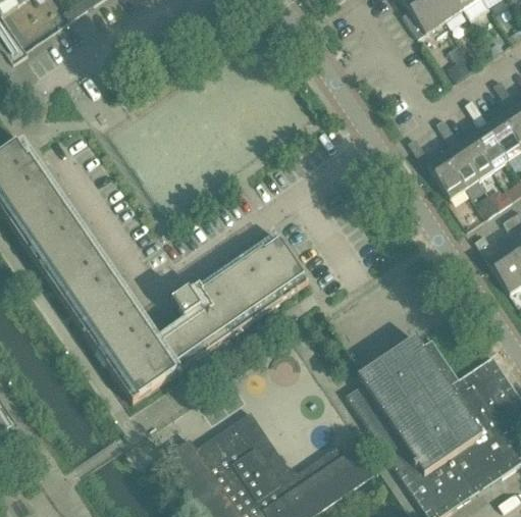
[(0,0),(0,9),(13,0),(0,0)]
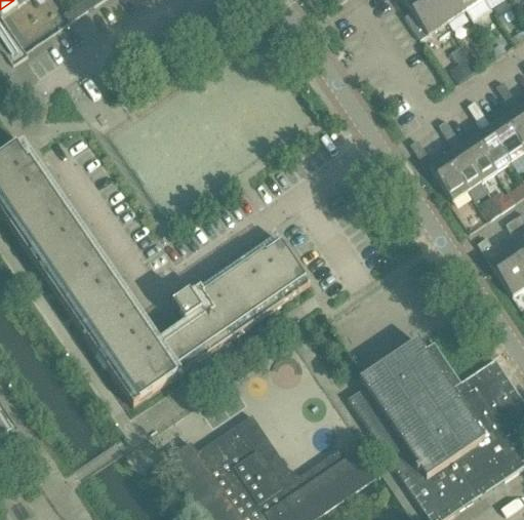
[(70,22),(102,0),(65,0),(58,5),(70,22)]
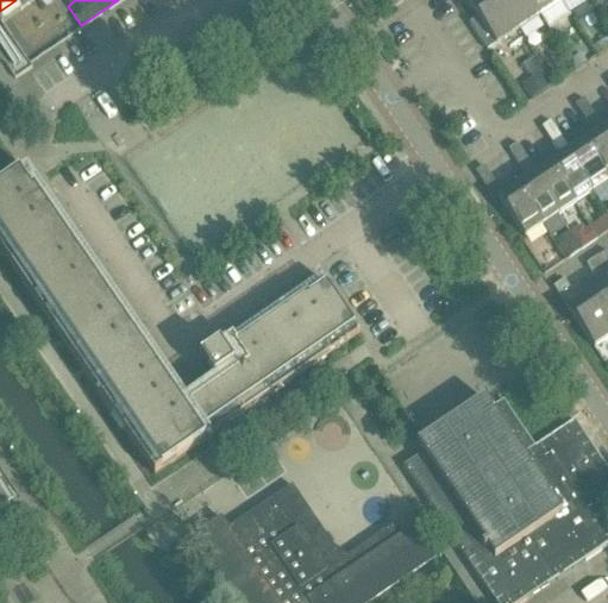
[(469,0),(470,1),(478,14),(470,19),(488,46),(496,42),(497,42),(519,26),(501,0),(469,0)]
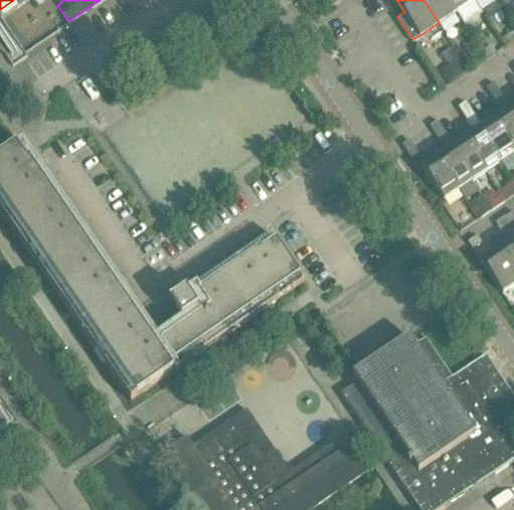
[(457,10),(450,0),(423,0),(439,22),(457,10)]
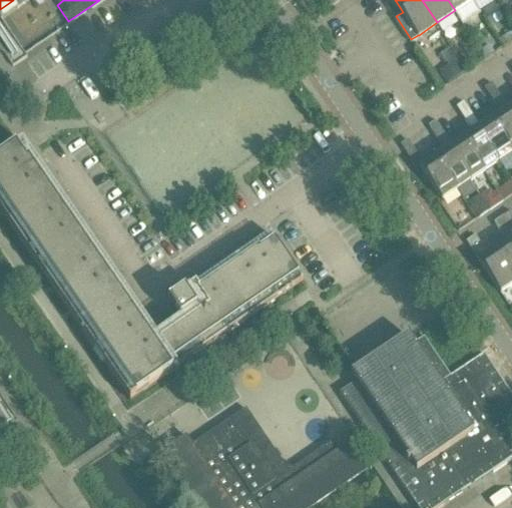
[(448,0),(455,10),(470,0),(448,0)]
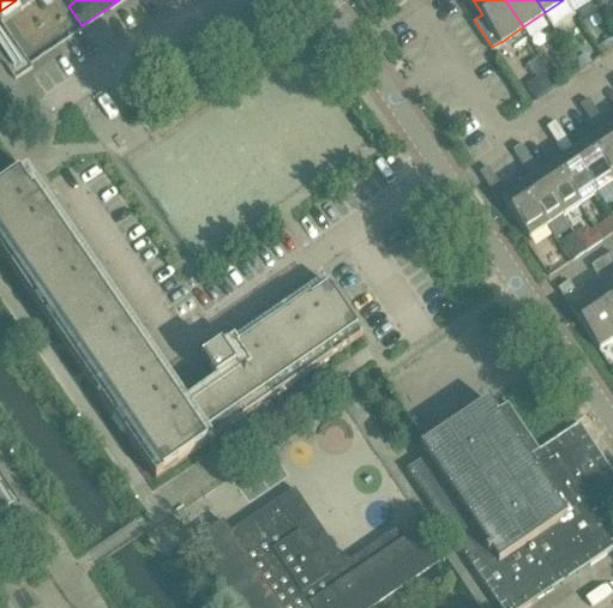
[(578,68),(590,60),(586,53),(574,61),(578,68)]
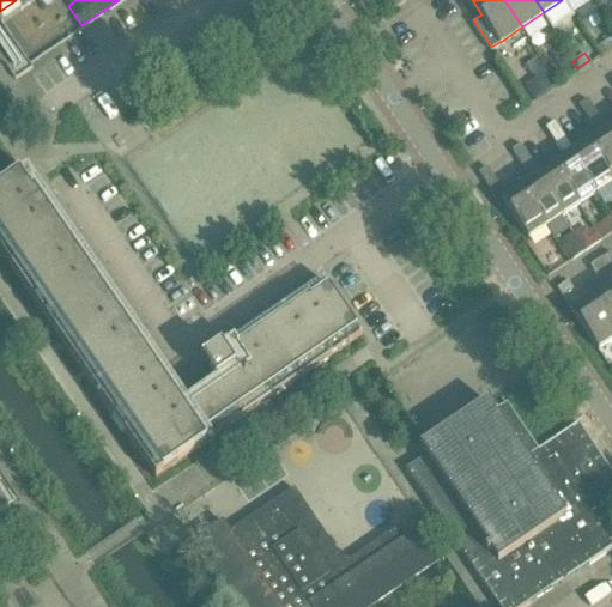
[(545,66),(523,80),(534,96),(556,83),(545,66)]
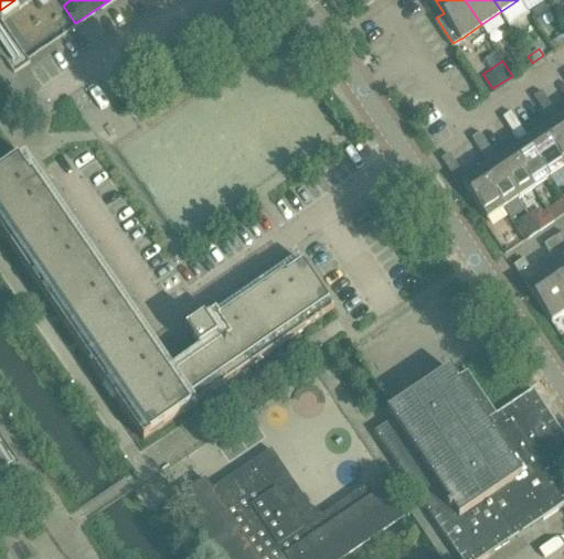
[(543,108),(552,104),(542,88),(533,94),(543,108)]
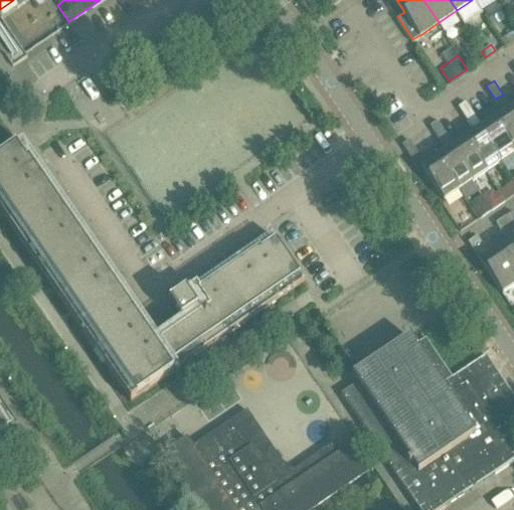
[(503,95),(495,99),(502,110),(506,108),(513,120),(513,102),(510,105),(503,95)]
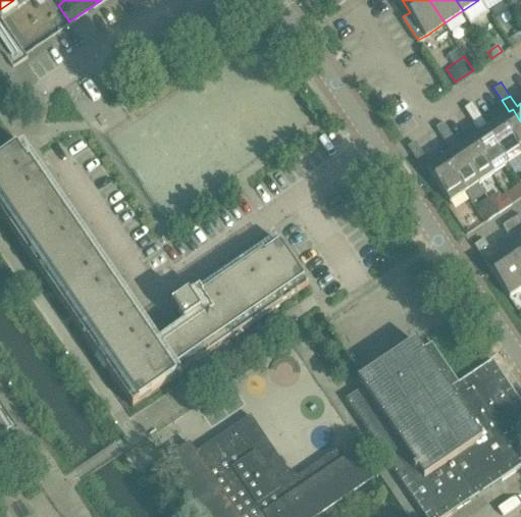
[(473,119),(480,114),(472,101),(464,106),(473,119)]
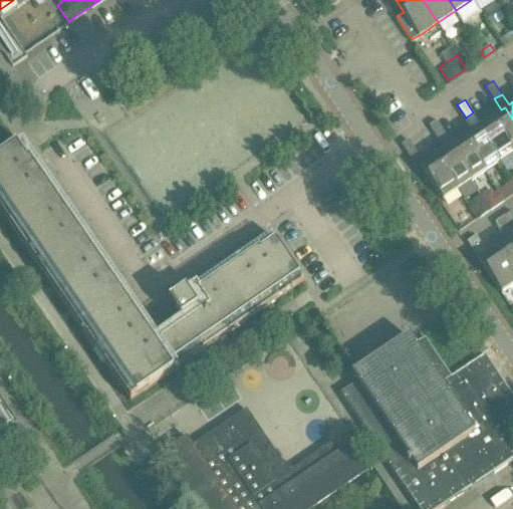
[(512,119),(505,107),(501,109),(490,117),(499,131),(512,150),(512,119)]
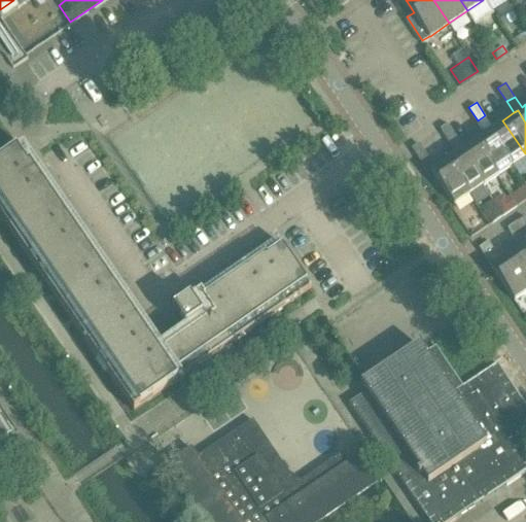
[(485,115),(478,120),(485,132),(475,139),(482,152),(497,174),(512,165),(489,130),(493,127),(485,115)]
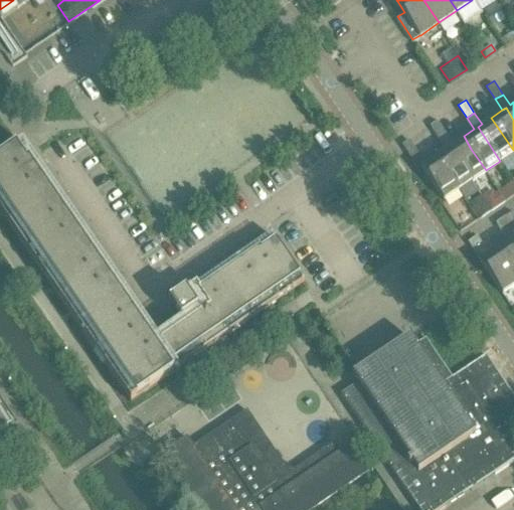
[(491,118),(482,124),(478,127),(500,161),(513,152),(513,150),(500,131),(491,118)]
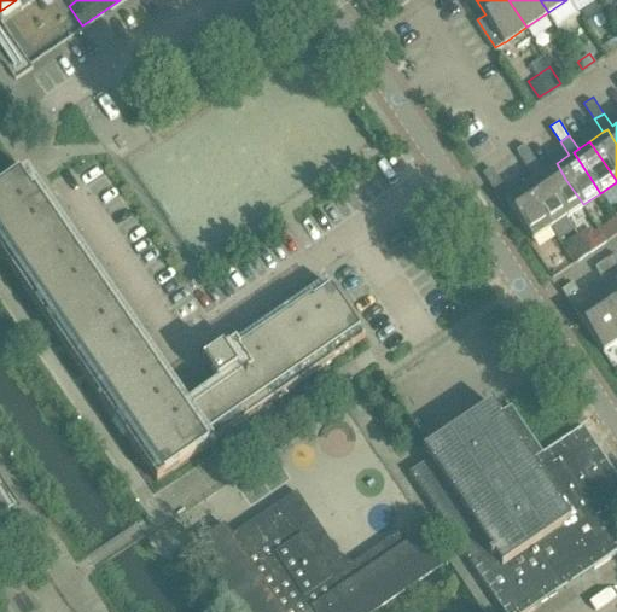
[(527,164),(536,158),(525,143),(516,149),(527,164)]
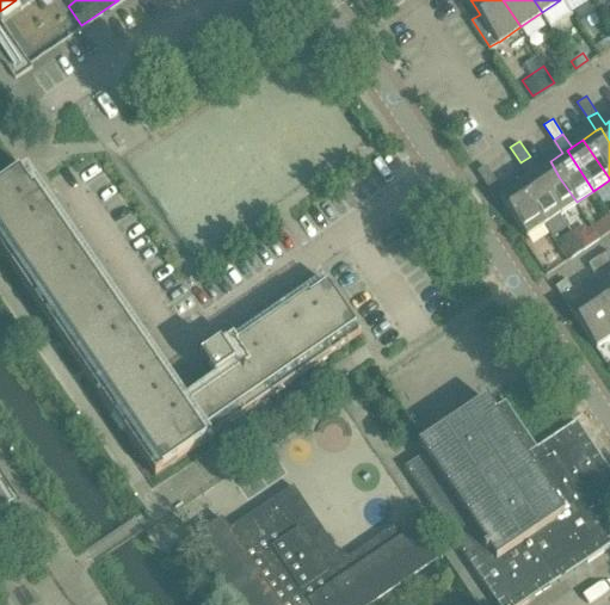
[(530,156),(521,162),(529,176),(534,173),(560,213),(577,202),(559,177),(550,161),(538,170),(534,164),(530,156)]
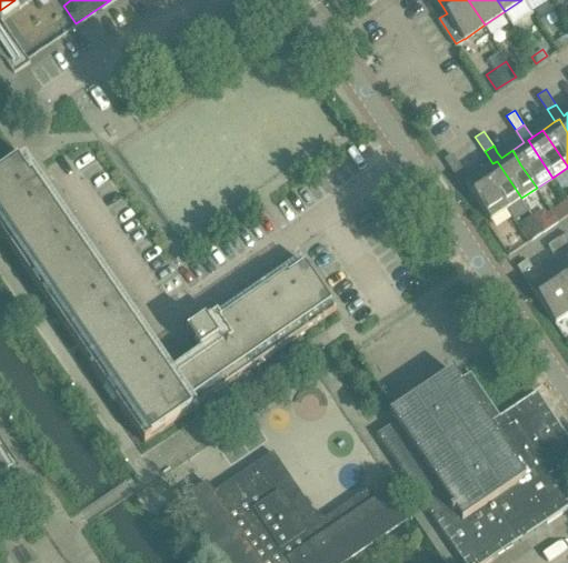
[(445,157),(455,171),(462,167),(452,152),(445,157)]
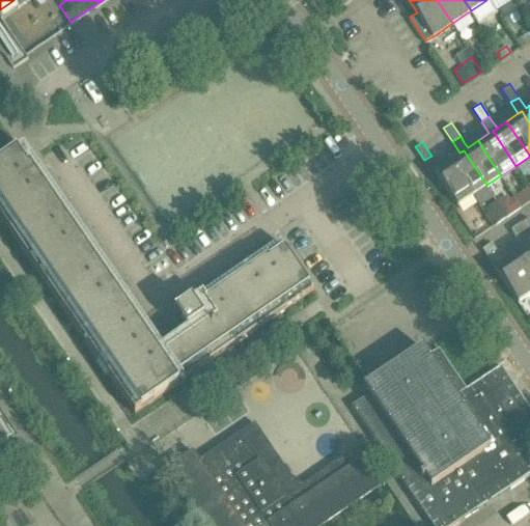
[(0,160),(0,215),(135,412),(313,288),(279,240),(174,311),(187,328),(162,345),(24,144),(0,160)]
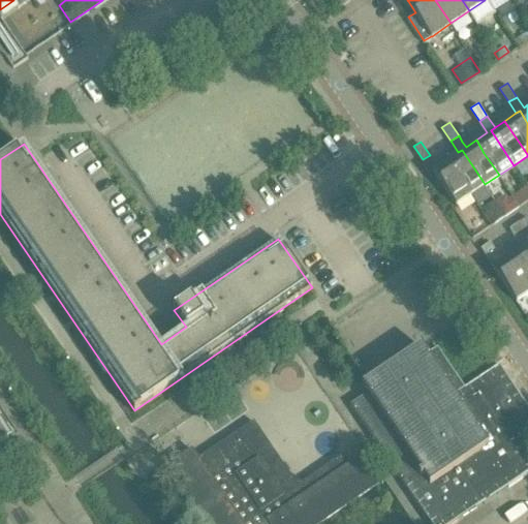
[(470,193),(485,184),(462,150),(458,152),(447,159),(464,184),(470,193)]
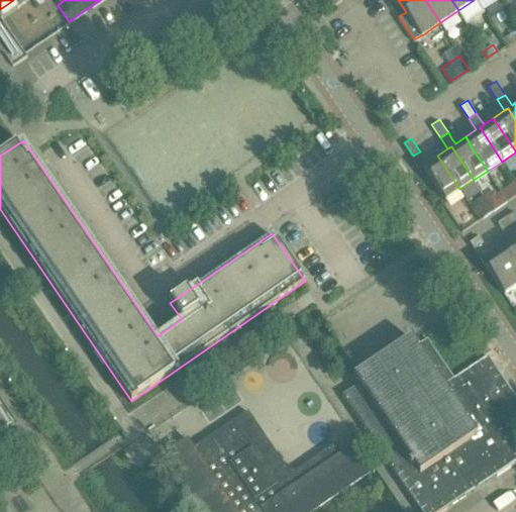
[(451,195),(459,189),(453,180),(437,156),(423,165),(445,199),(451,195)]
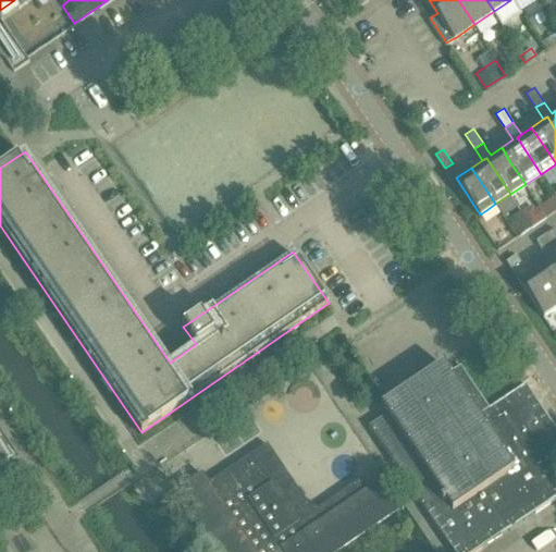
[(555,194),(540,204),(546,215),(555,208),(555,194)]
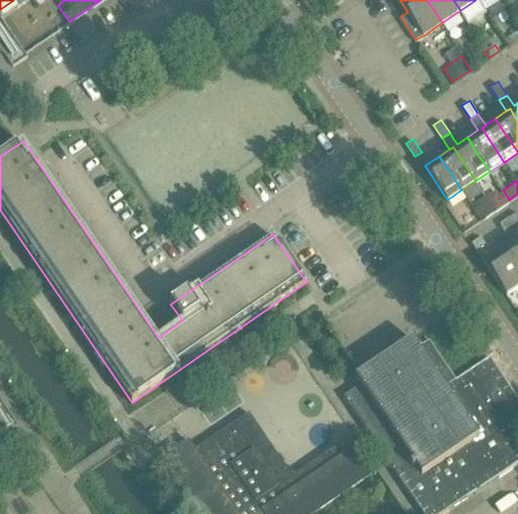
[(496,190),(486,196),(496,210),(509,201),(502,191),(499,194),(496,190)]
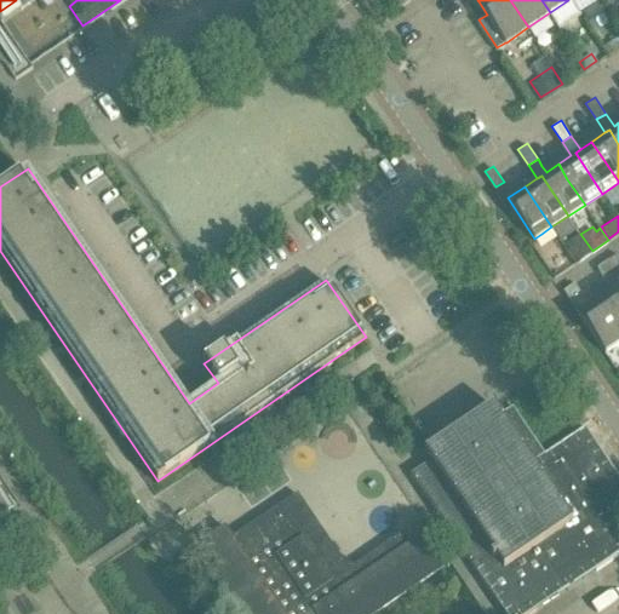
[(580,233),(566,242),(578,260),(592,251),(580,234),(580,233)]
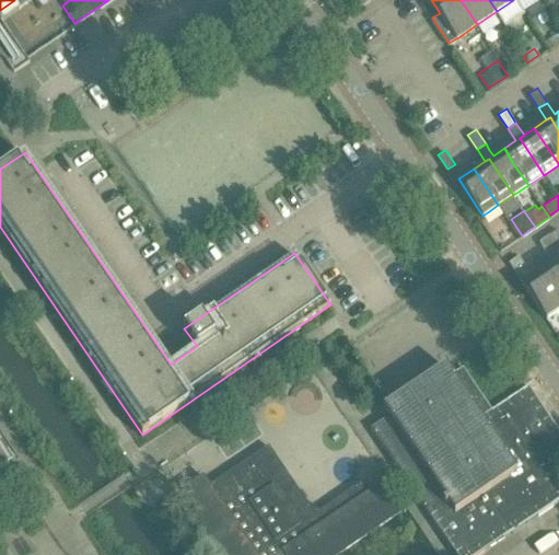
[(558,228),(549,234),(558,247),(558,228)]
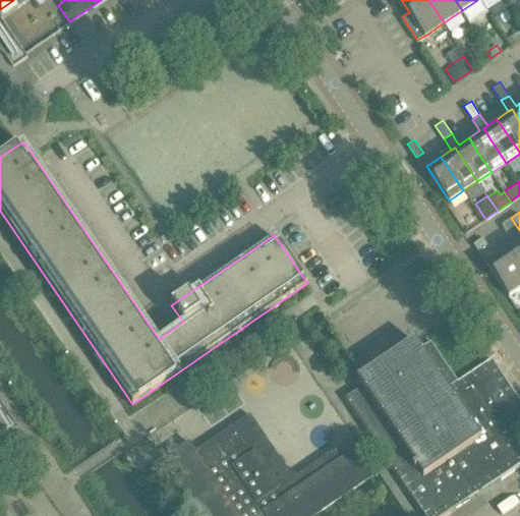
[(505,248),(519,270),(519,230),(511,218),(502,223),(514,241),(505,248)]
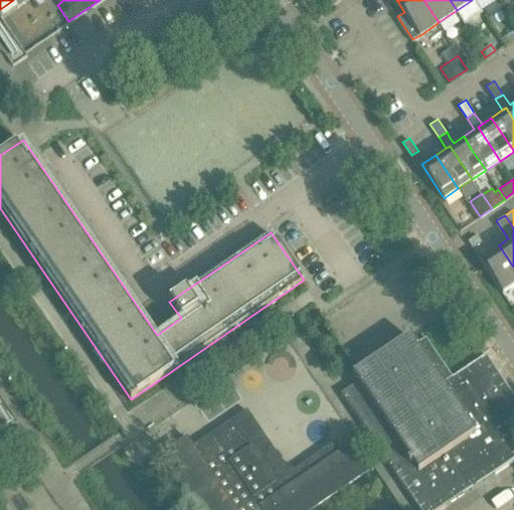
[(513,267),(499,245),(490,251),(477,233),(468,239),(481,258),(503,292),(513,284),(513,267)]
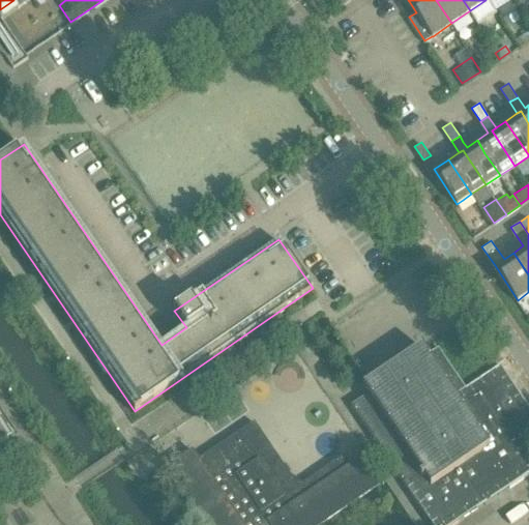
[(369,391),(351,404),(428,518),(431,516),(437,524),(450,524),(458,520),(453,513),(463,506),(505,478),(509,485),(528,472),(528,406),(500,363),(466,387),(438,346),(428,353),(422,344),(419,346),(363,383),(369,391)]
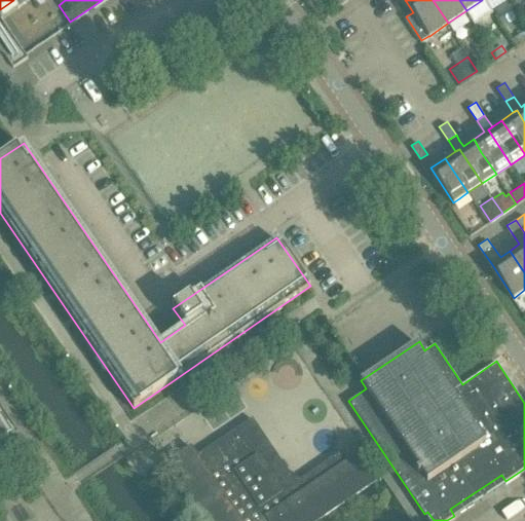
[(380,478),(362,449),(347,459),(341,450),(288,486),(283,478),(290,473),(271,444),(263,449),(246,422),(253,417),(252,416),(224,436),(232,449),(226,453),(223,449),(203,462),(191,444),(162,463),(163,464),(165,462),(203,520),(323,520),(320,516),(378,477),(379,479),(380,478)]
